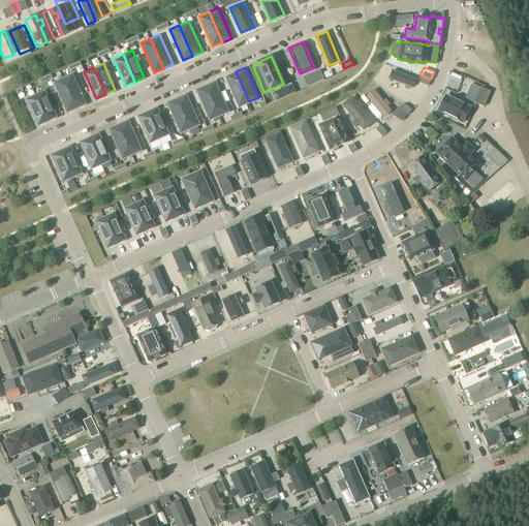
[(319,69),(304,76),(308,85),(323,78),(320,69),(319,69)]
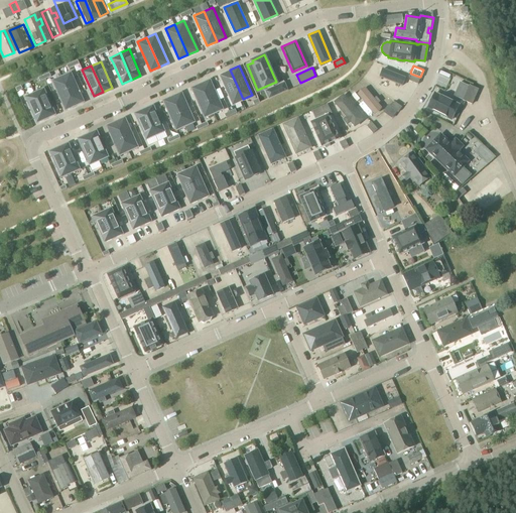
[(376,68),(373,75),(397,85),(401,78),(376,68)]
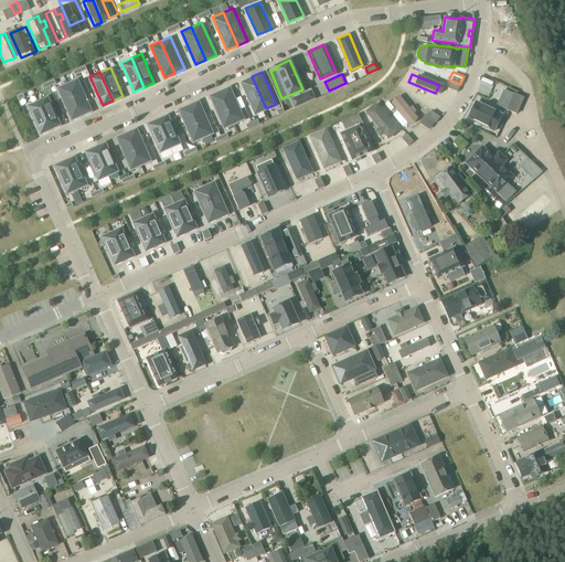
[(256,113),(266,108),(252,76),(241,81),(256,113)]
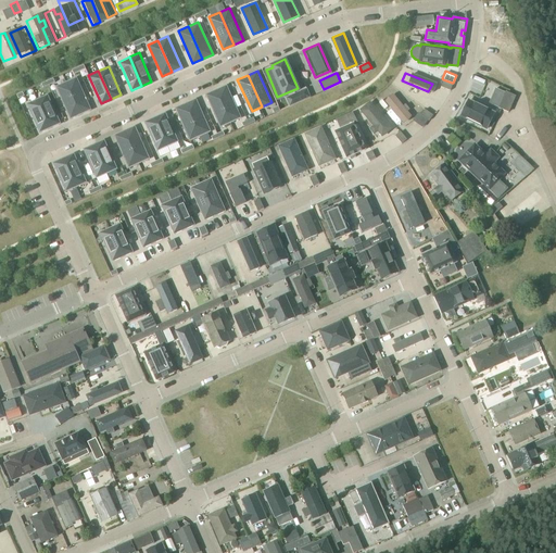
[(66,80),(80,113),(90,109),(76,76),(66,80)]
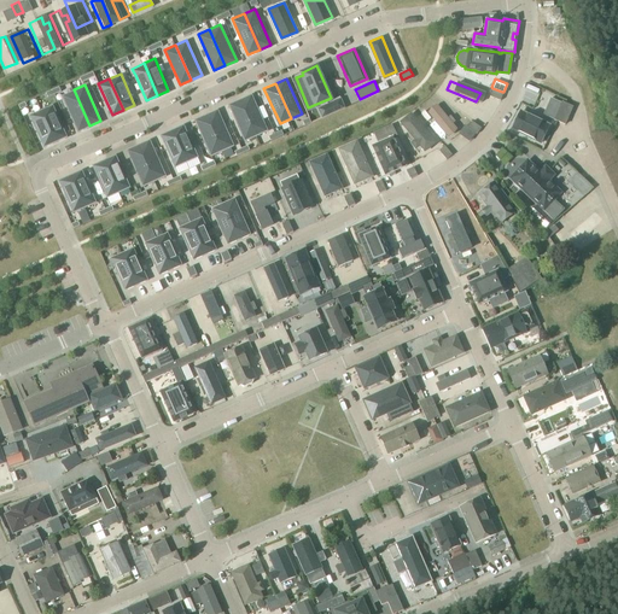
[(493,88),(490,94),(500,98),(502,92),(493,88)]
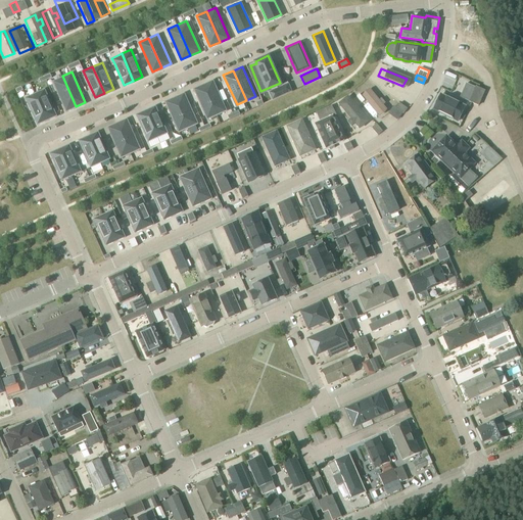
[(66,110),(76,106),(62,76),(53,80),(66,110)]
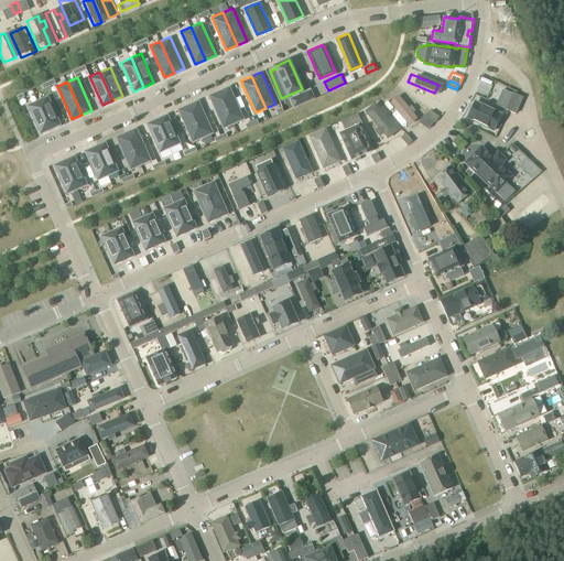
[(477,97),(503,108),(510,93),(484,82),(477,97)]
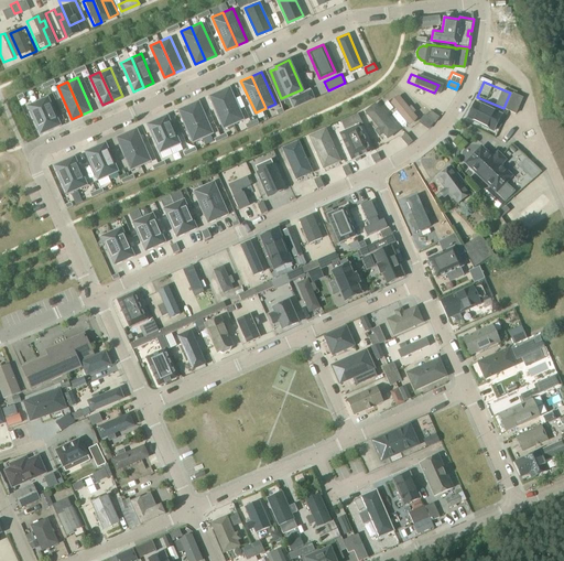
[(219,90),(234,122),(243,118),(229,86),(219,90)]
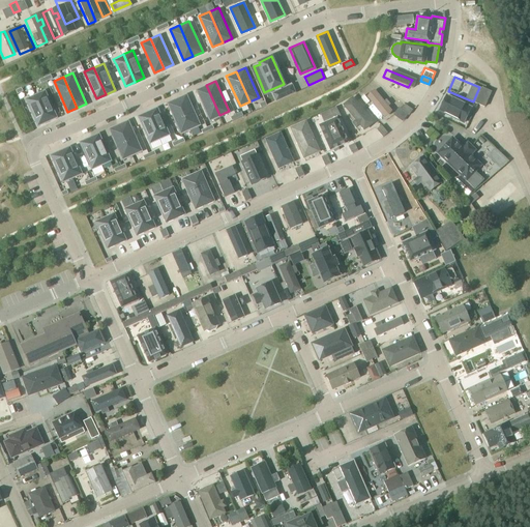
[(275,99),(295,91),(292,83),(272,92),(275,99)]
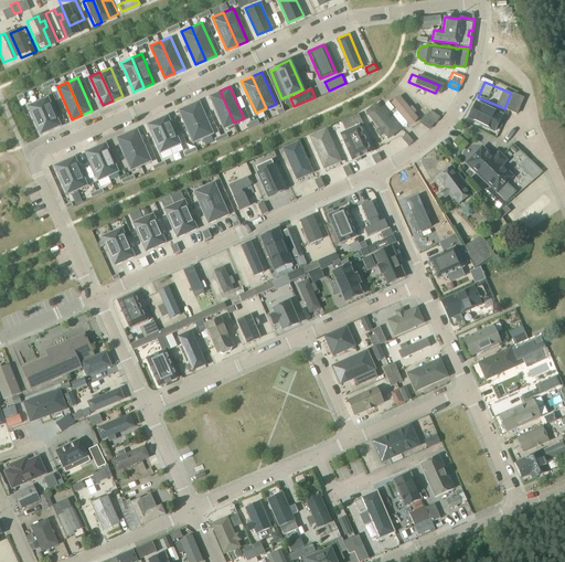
[(224,127),(234,123),(220,91),(209,95),(224,127)]
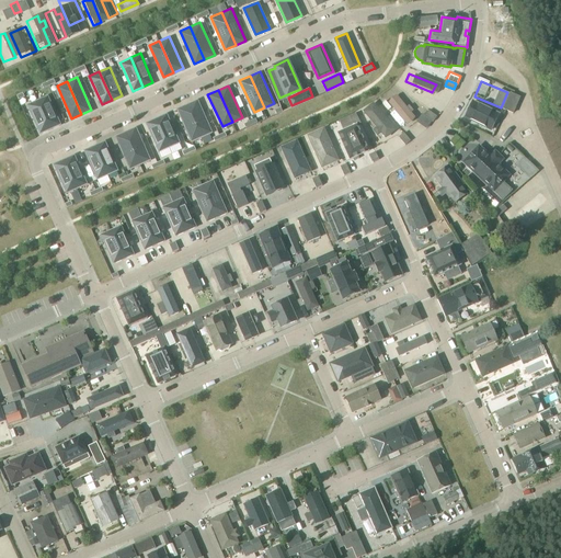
[(519,95),(510,91),(503,107),(513,112),(519,95)]
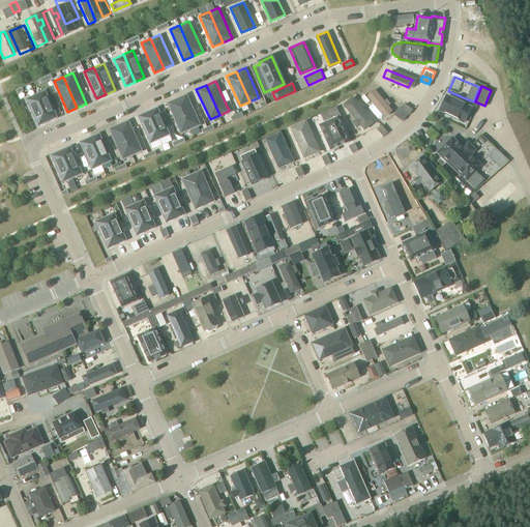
[(374,87),(366,93),(384,115),(392,108),(374,87)]
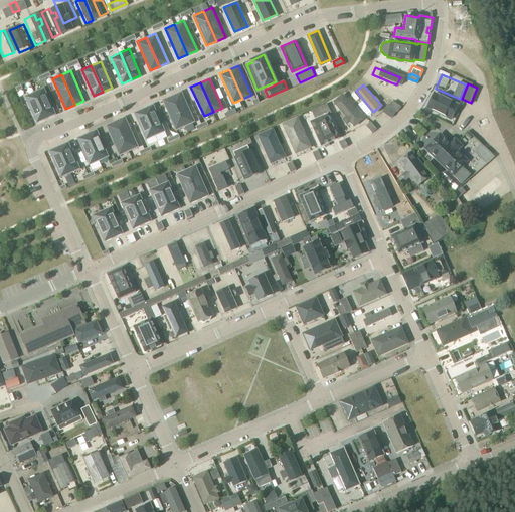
[(34,91),(46,117),(55,113),(43,87),(34,91)]
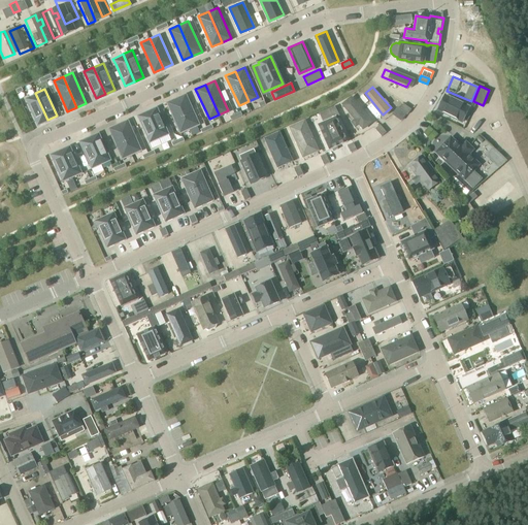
[(37,124),(47,120),(35,93),(26,97),(37,124)]
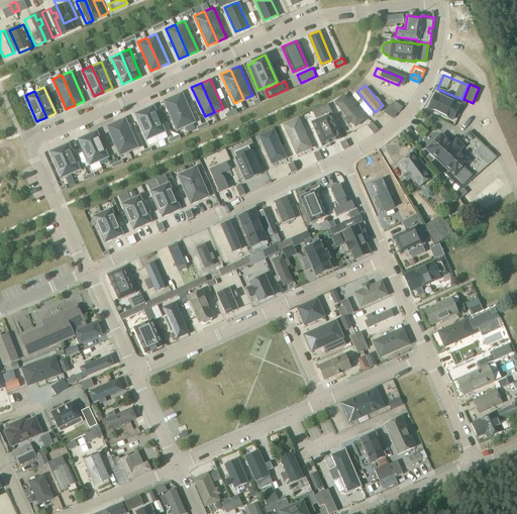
[(173,95),(186,125),(195,120),(182,91),(173,95)]
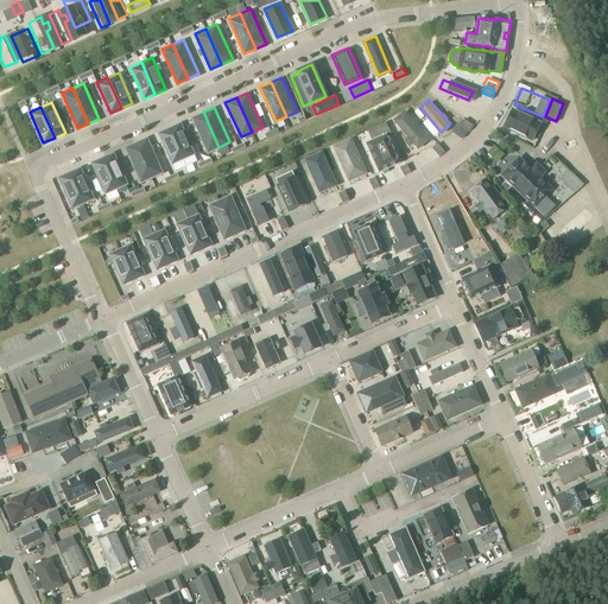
[(208,152),(219,147),(203,112),(191,116),(208,152)]
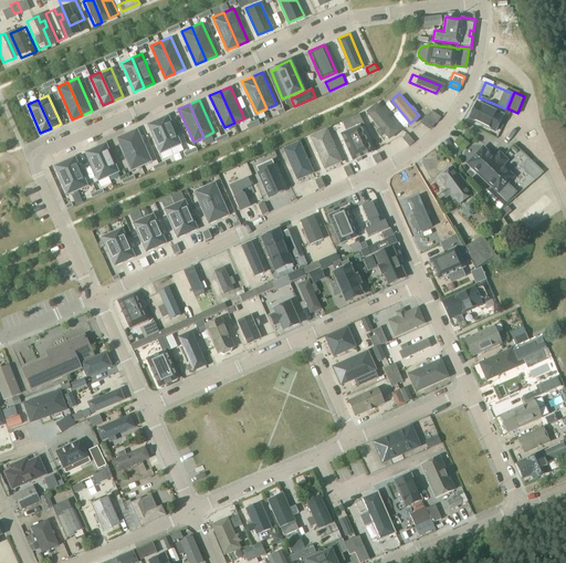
[(379,148),(395,141),(380,106),(364,113),(379,148)]
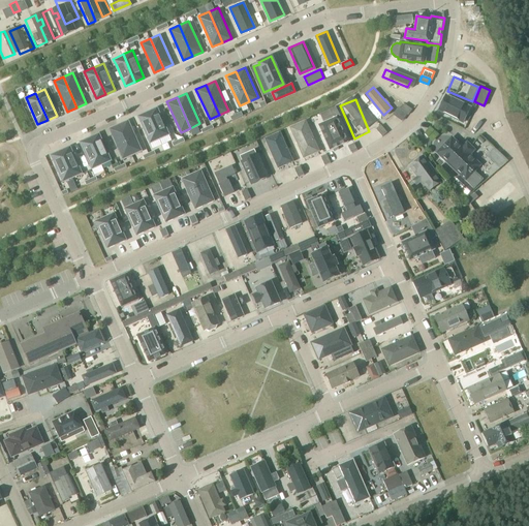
[(400,107),(408,113),(411,107),(404,102),(400,107)]
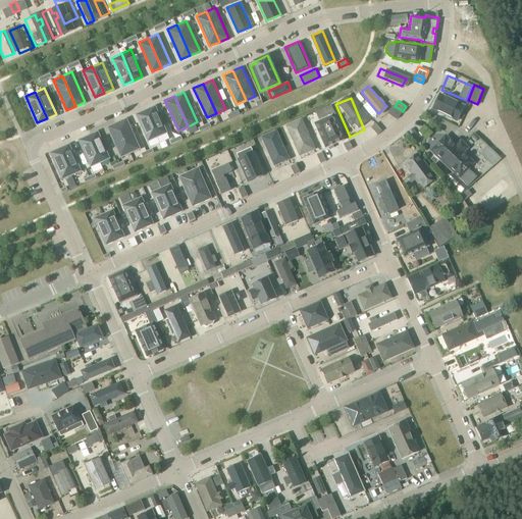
[(431,113),(454,131),(463,118),(440,101),(431,113)]
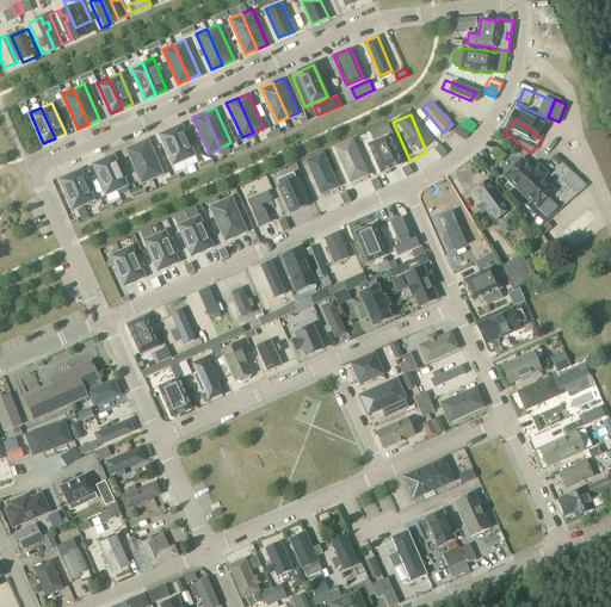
[(374,138),(368,142),(381,171),(401,161),(389,134),(394,131),(388,121),(370,129),(374,138)]
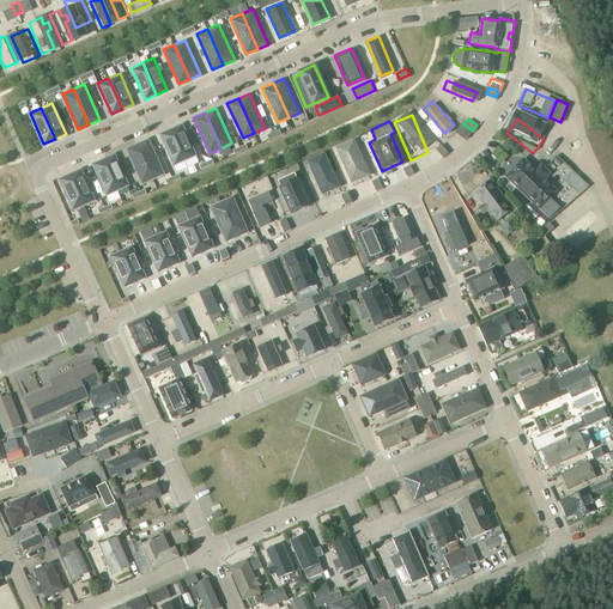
[(171,128),(184,159),(196,154),(182,122),(171,128)]
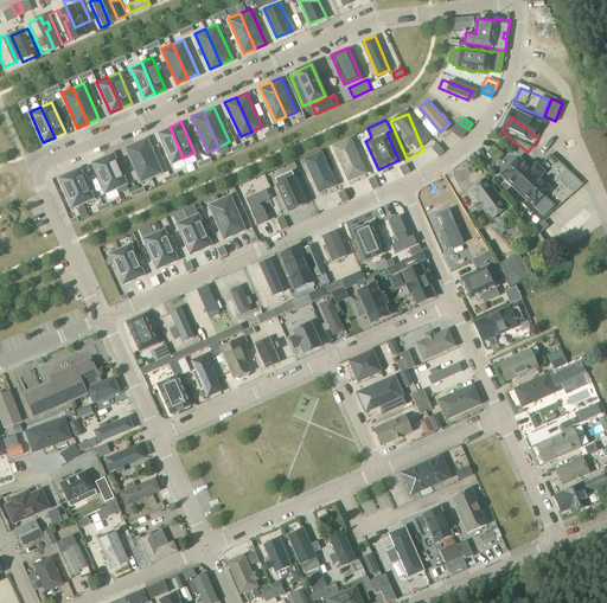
[(172,162),(183,158),(170,127),(158,132),(172,162)]
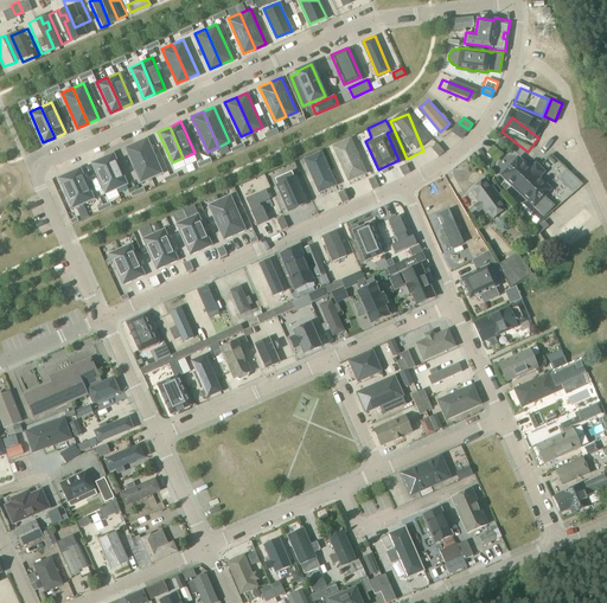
[(347,178),(365,170),(350,134),(332,142),(347,178)]
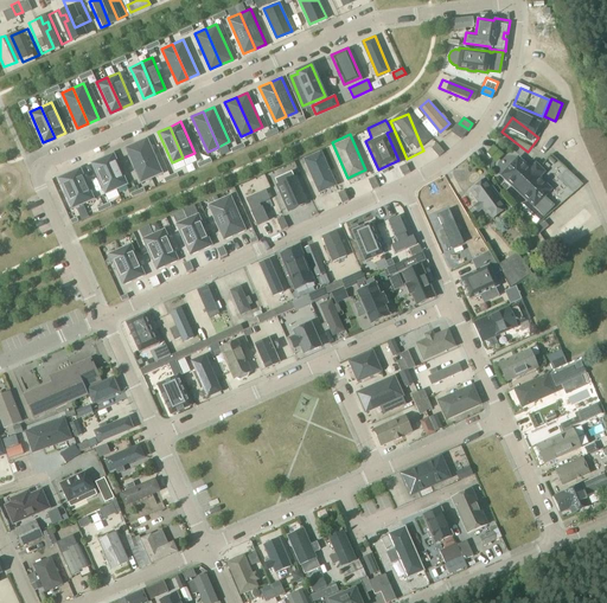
[(135,141),(152,177),(163,171),(147,136),(135,141)]
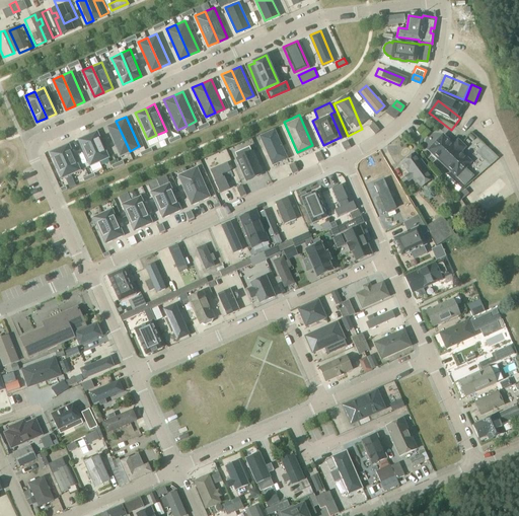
[(120,155),(130,151),(116,121),(106,125),(120,155)]
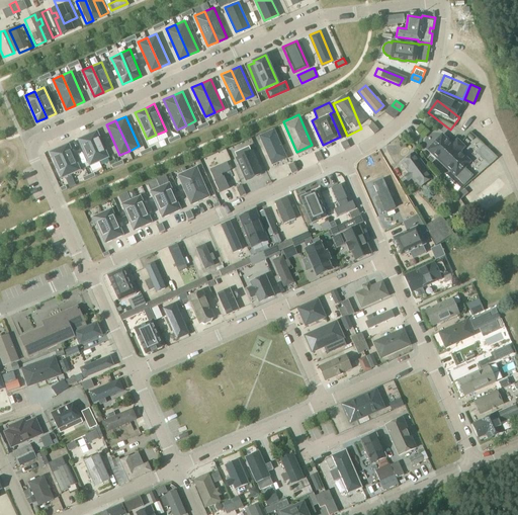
[(373,132),(378,127),(372,120),(367,124),(373,132)]
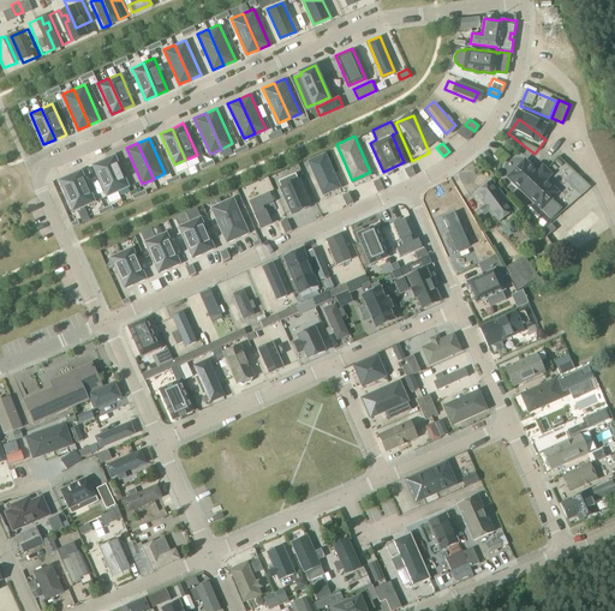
[(308,157),(323,192),(341,184),(326,149),(308,157)]
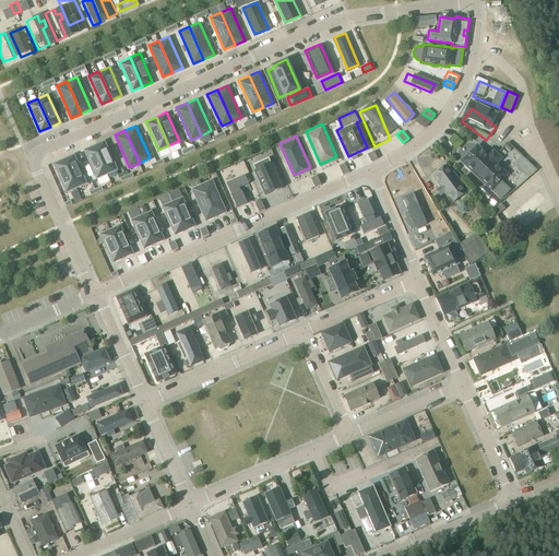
[(94,144),(107,173),(117,168),(105,139),(94,144)]
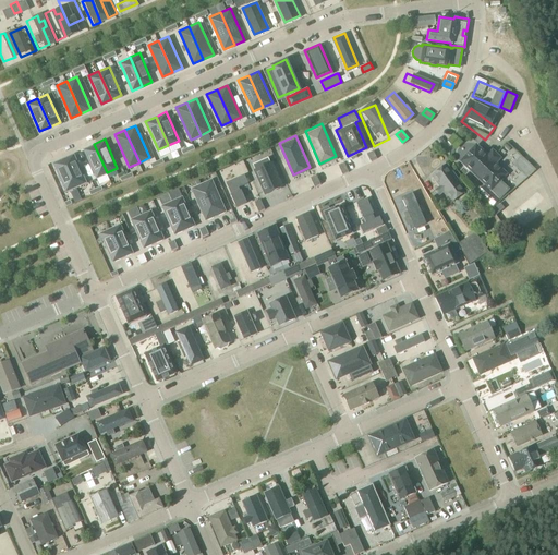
[(97,177),(107,172),(94,144),(84,148),(97,177)]
